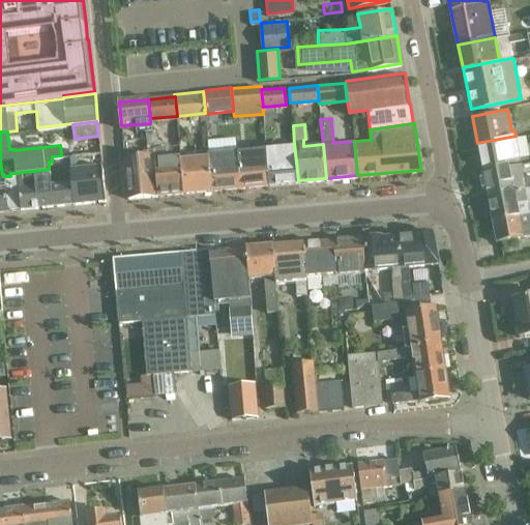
[(516,136),(477,143),(481,165),(520,157),(516,136)]
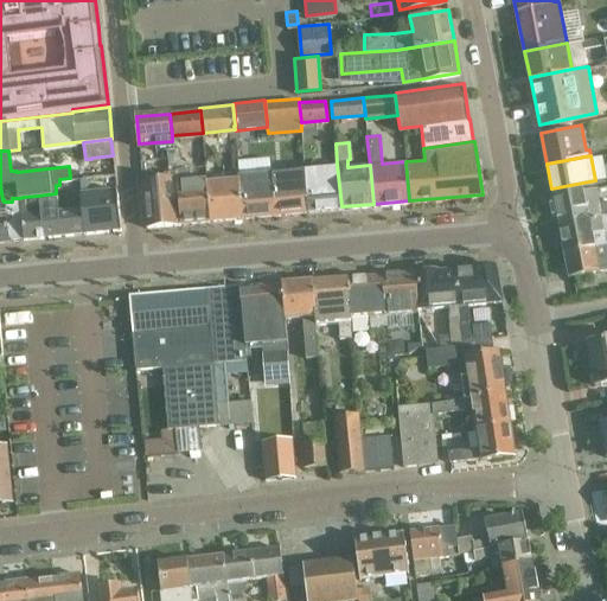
[(308,210),(342,206),(337,165),(305,167),(308,210)]
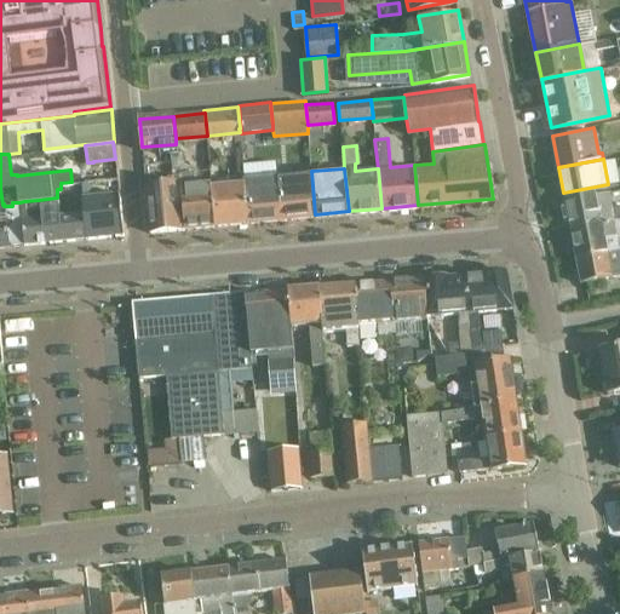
[(213,223),(211,184),(211,181),(194,183),(193,170),(179,171),(179,173),(184,227),(213,223)]
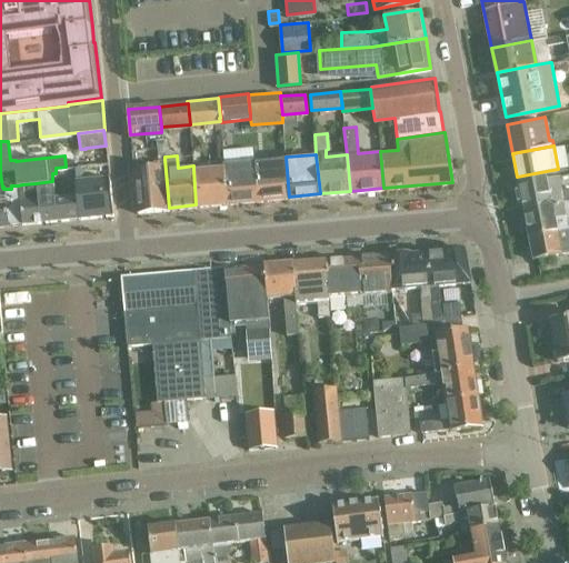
[(258,200),(289,197),(286,157),(286,159),(255,161),(258,200)]
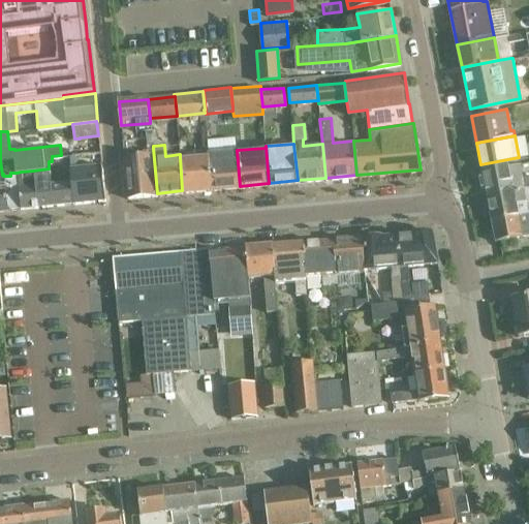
[(127,195),(157,193),(153,148),(142,149),(143,154),(124,156),(127,195)]
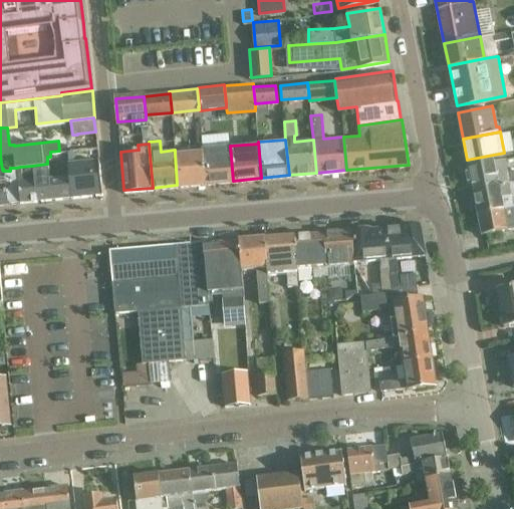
[(205,183),(233,181),(230,146),(202,149),(205,183)]
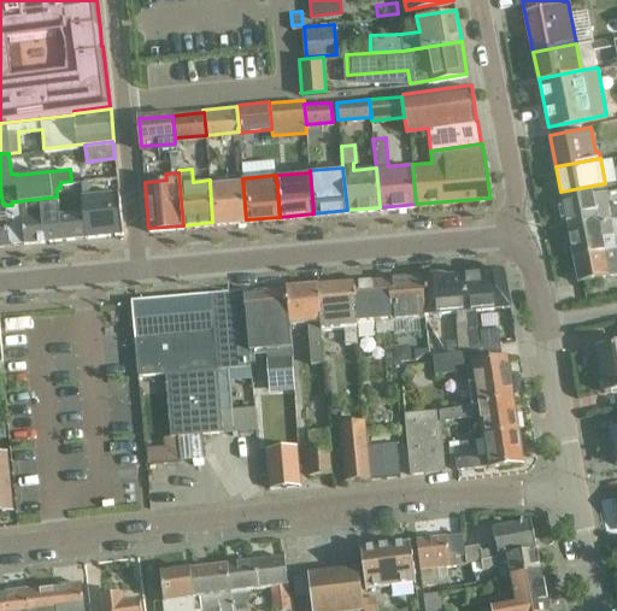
[(118,187),(117,177),(105,178),(106,188),(118,187)]
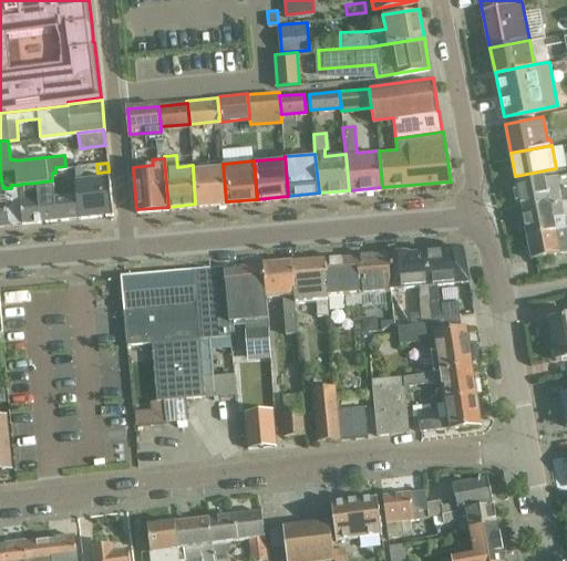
[(195,204),(226,201),(223,164),(223,165),(193,168),(195,204)]
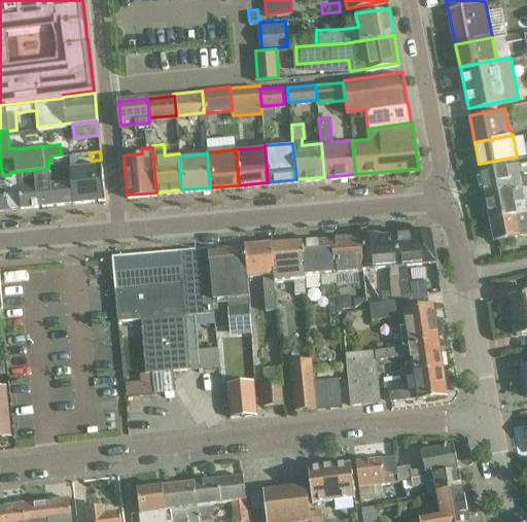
[(0,207),(7,207),(6,195),(19,194),(16,172),(10,172),(10,175),(3,175),(3,173),(2,174),(0,161),(0,207)]
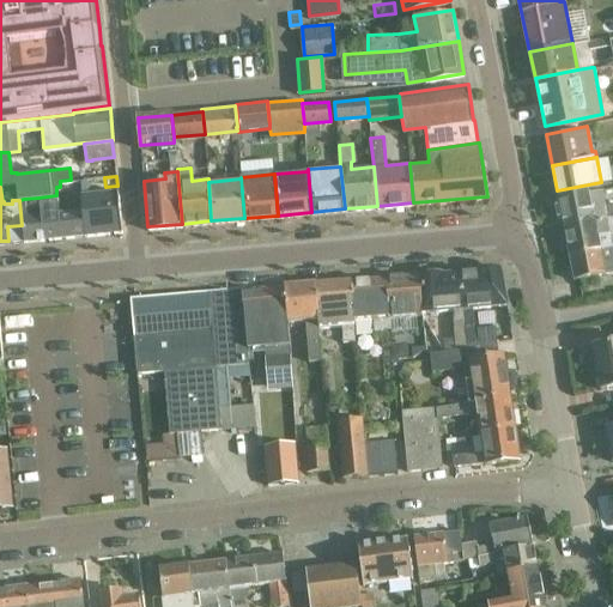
[(564,224),(612,213),(612,201),(605,204),(602,188),(558,196),(564,224)]
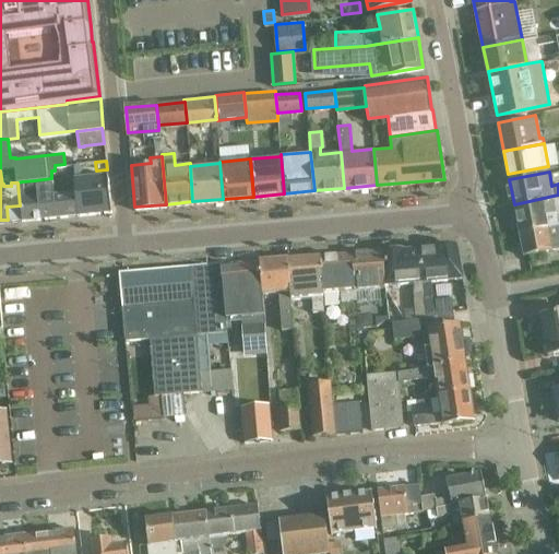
[(74,191),(76,213),(111,210),(107,173),(73,176),(74,191)]
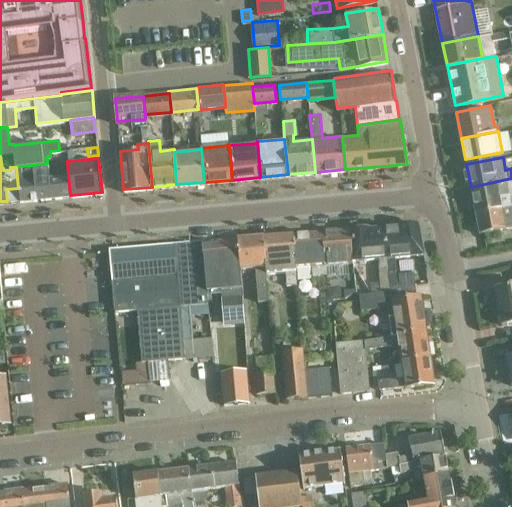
[(70,195),(68,175),(48,176),(47,163),(32,165),(20,166),(16,167),(18,188),(20,200),(70,195)]
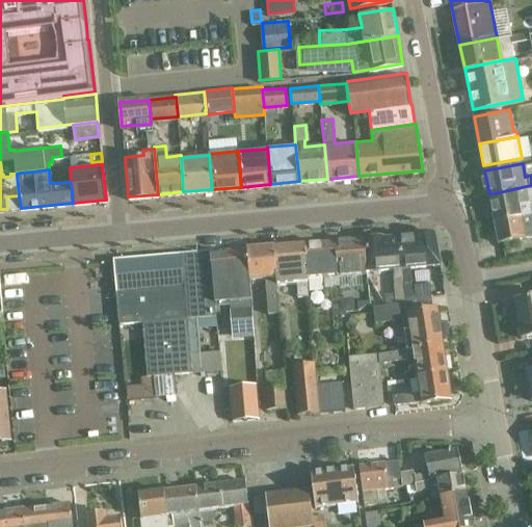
[(531,185),(489,194),(494,219),(521,214),(519,203),(531,200),(531,185)]
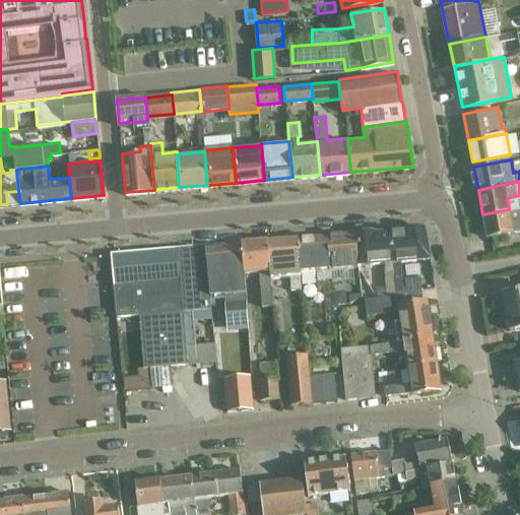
[(509,209),(482,214),(486,235),(519,229),(519,216),(511,219),(509,209)]
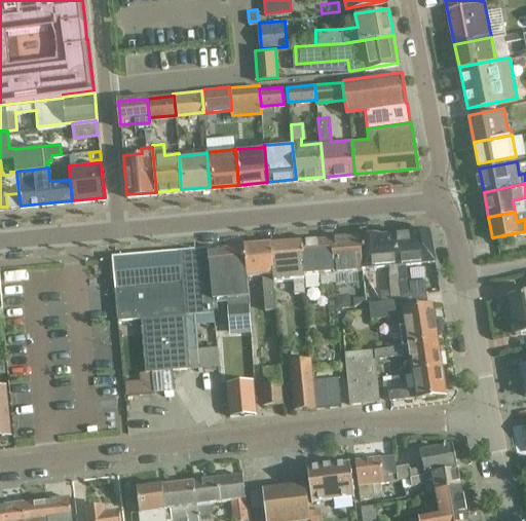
[(397,263),(399,283),(408,283),(406,266),(404,266),(404,262),(436,260),(429,228),(395,231),(398,262),(397,263)]
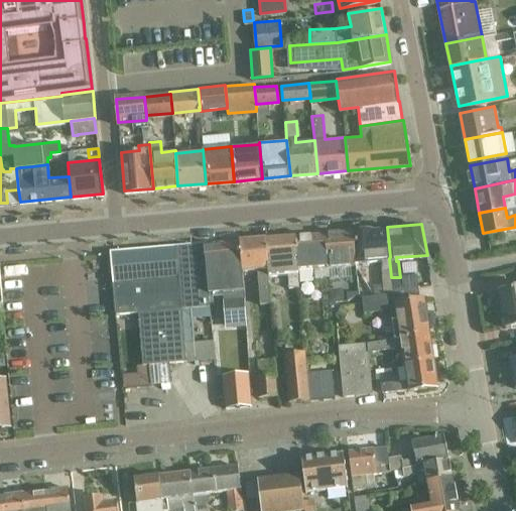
[(383,278),(391,277),(389,258),(390,257),(387,227),(354,230),(356,261),(384,258),(385,262),(382,262),(383,278)]
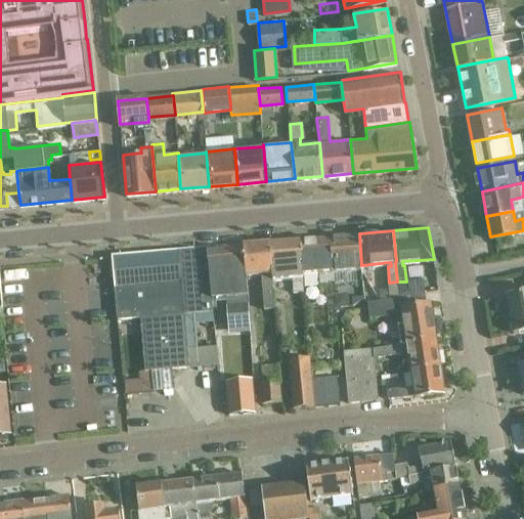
[(361,267),(361,265),(359,233),(331,235),(333,269),(337,269),(361,267)]
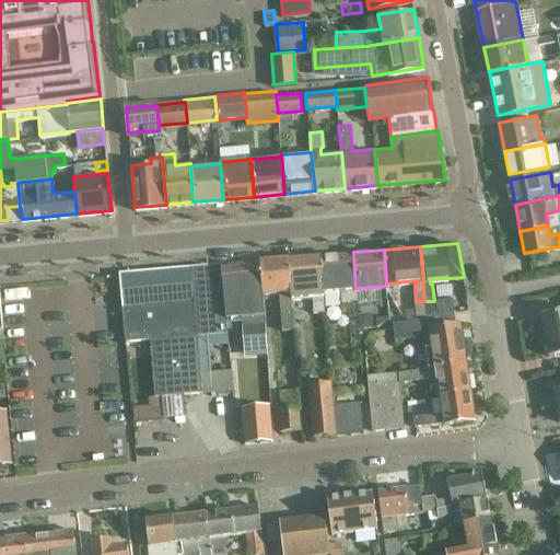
[(356,299),(356,288),(353,252),(321,255),(323,291),(341,289),(341,300),(356,299)]
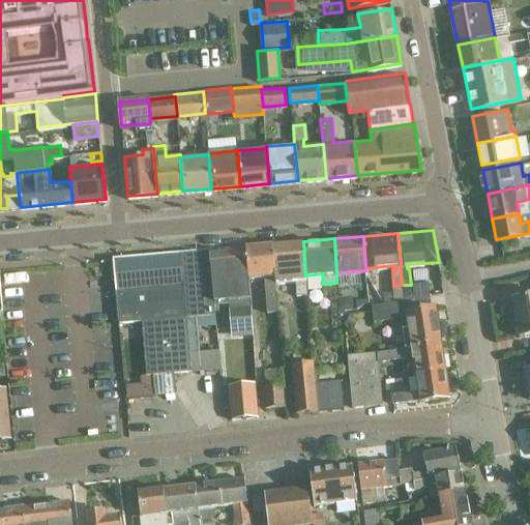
[(307,293),(305,275),(303,241),(272,243),(275,282),(295,280),(296,294),(307,293)]
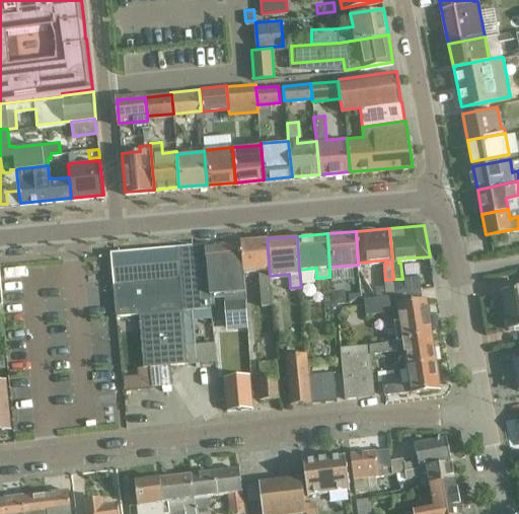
[(272,303),(270,276),(267,238),(240,241),(243,273),(244,273),(244,271),(258,270),(262,304),(272,303)]
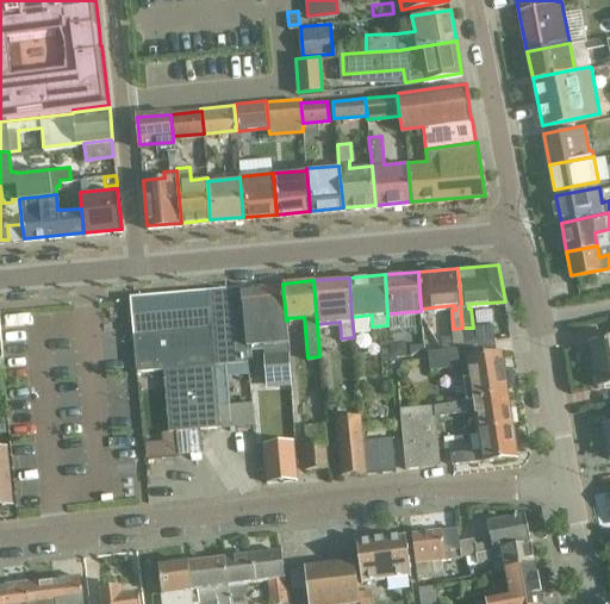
[(286,334),(286,321),(282,284),(241,287),(244,325),(246,329),(246,340),(287,337),(286,334)]
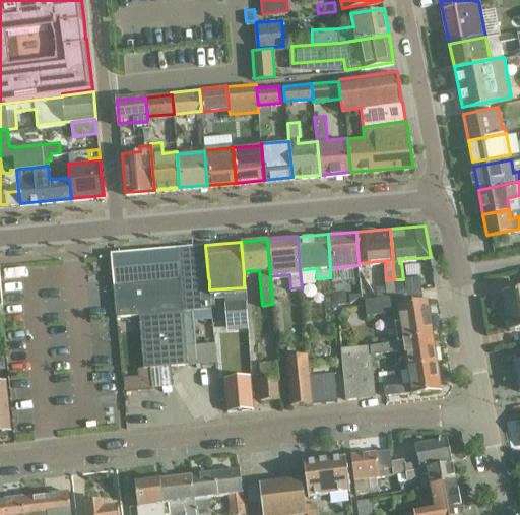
[(209,280),(208,277),(205,245),(178,247),(184,309),(209,307),(207,280),(209,280)]
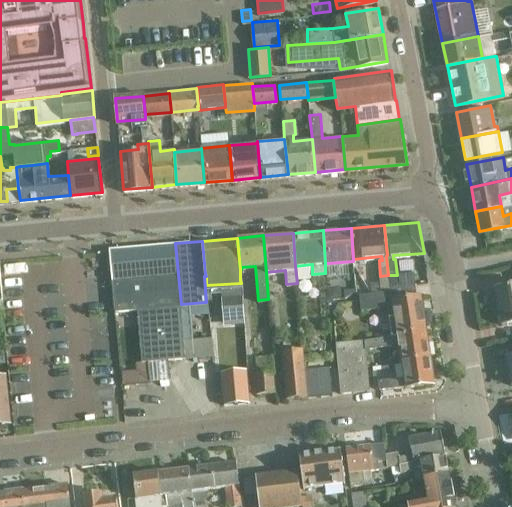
[(179,304),(181,304),(175,243),(109,248),(114,310),(137,308),(141,360),(148,360),(184,357),(179,304)]
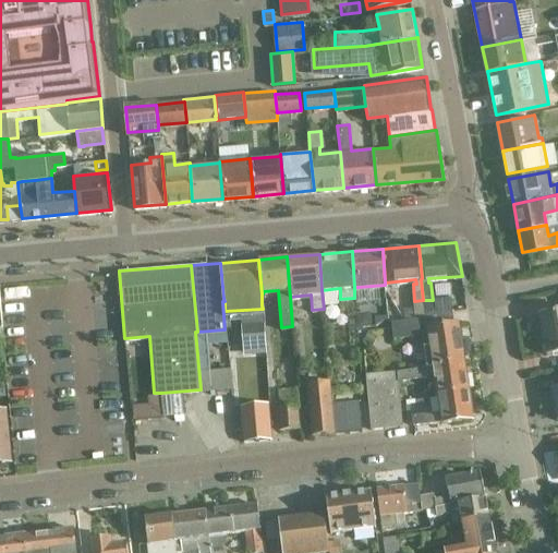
[(450,296),(432,297),(433,300),(423,300),(424,314),(452,309),(450,296)]
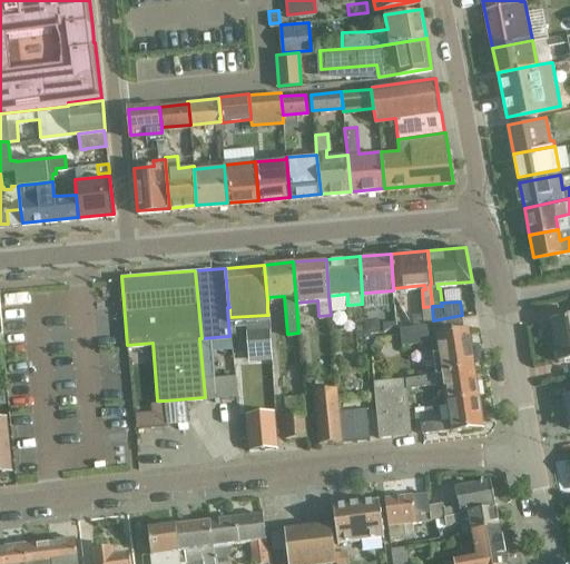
[(373,316),(363,317),(364,330),(374,329),(373,316)]
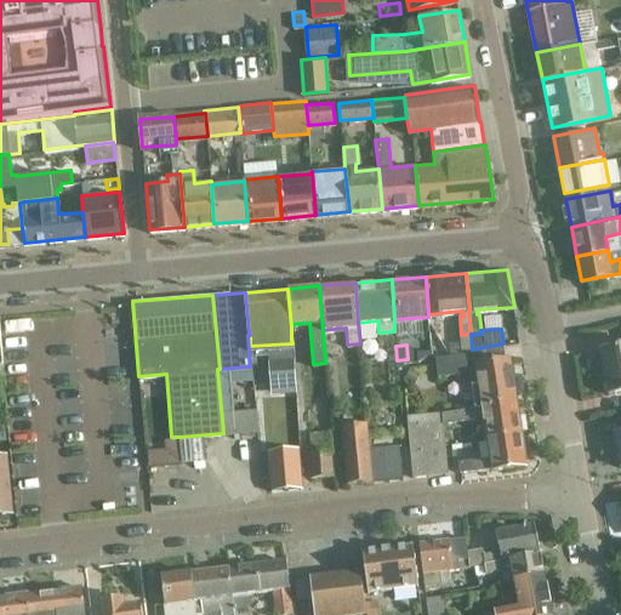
[(620,345),(599,349),(608,392),(620,389),(620,345)]
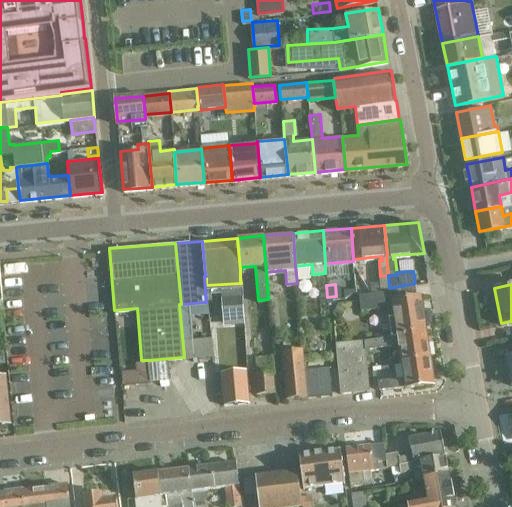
[(392,334),(426,330),(421,295),(392,298),(391,289),(359,294),(361,308),(393,304),(395,316),(390,317),(392,334)]
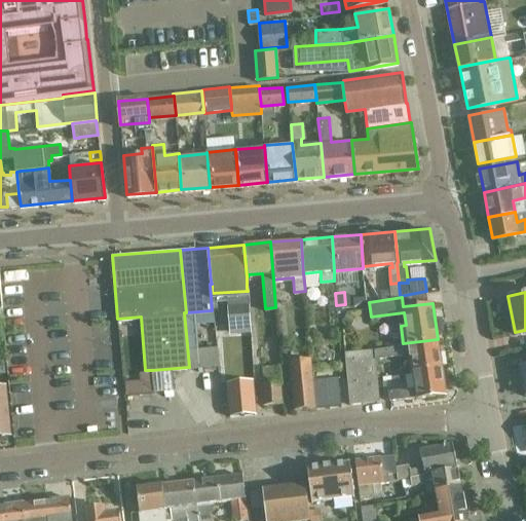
[(249,307),(227,309),(229,326),(250,324),(249,307)]
